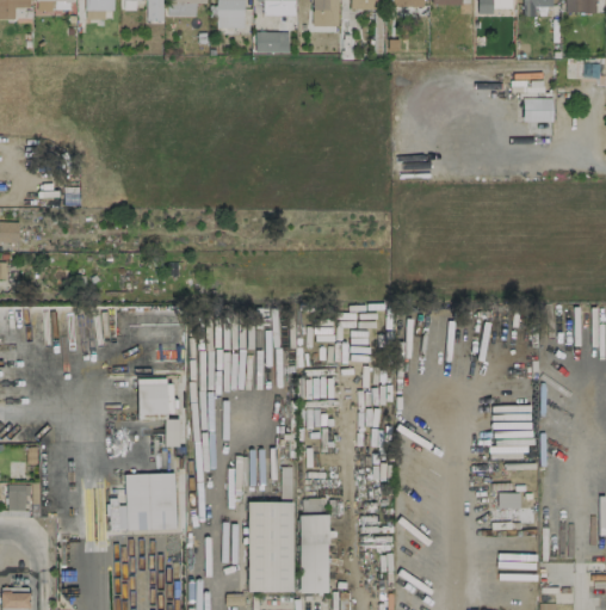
[(0,0),(0,18),(17,19),(17,7),(32,8),(31,0),(0,0)]
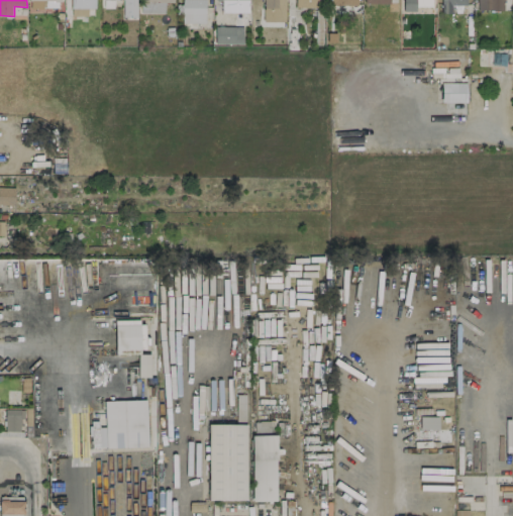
[(61,0),(32,0),(32,13),(62,13),(61,0)]
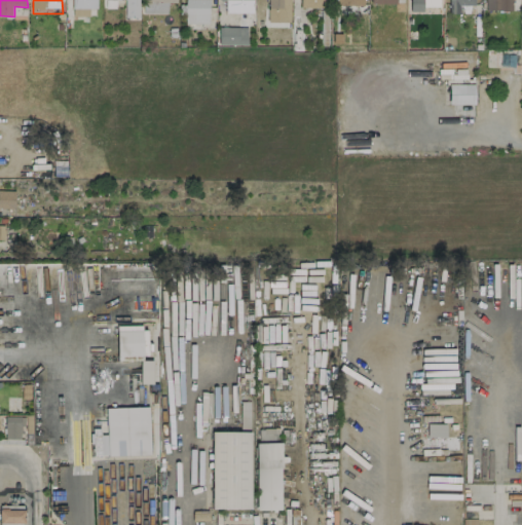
[(75,0),(75,16),(92,17),(92,9),(101,9),(100,0),(75,0)]
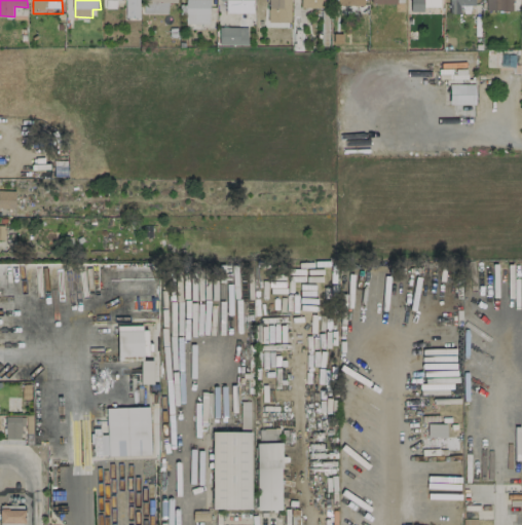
[(127,0),(127,17),(142,19),(142,0),(106,0),(107,8),(119,8),(118,0),(127,0)]
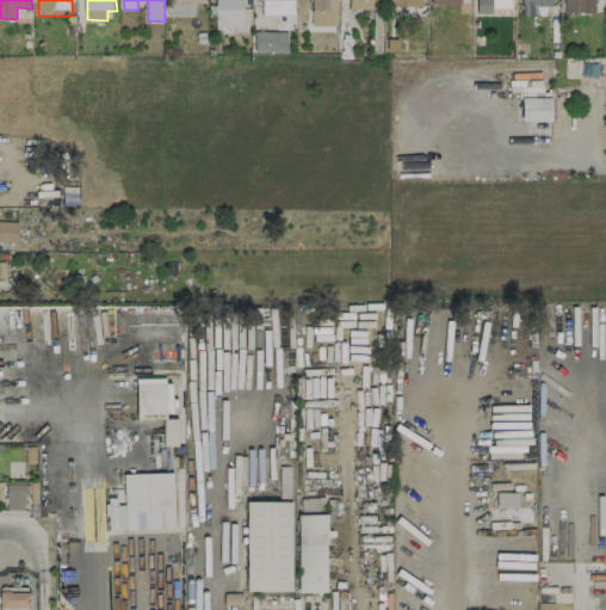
[(169,0),(169,17),(198,17),(198,4),(209,4),(208,0),(169,0)]
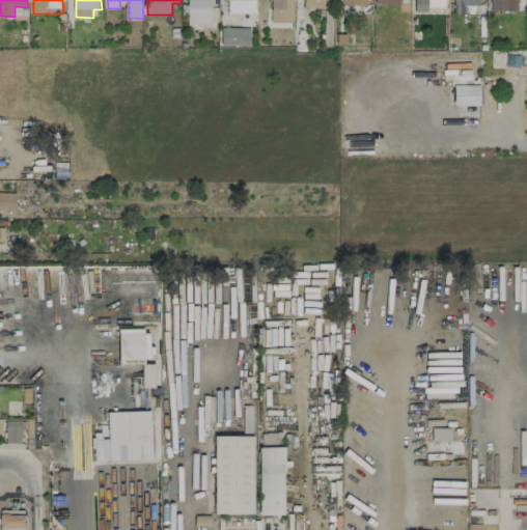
[(214,25),(214,0),(189,0),(189,24),(214,25)]
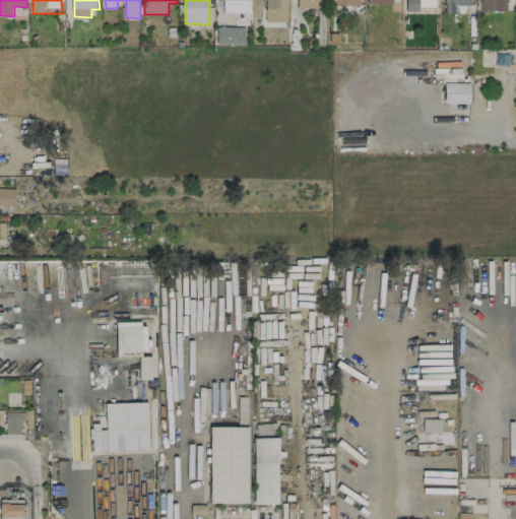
[(219,0),(219,2),(226,1),(226,11),(253,10),(252,0),(219,0)]
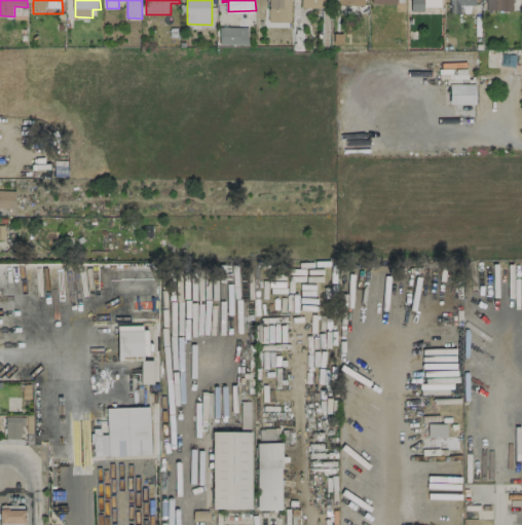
[(293,23),(293,0),(270,0),(271,23),(293,23)]
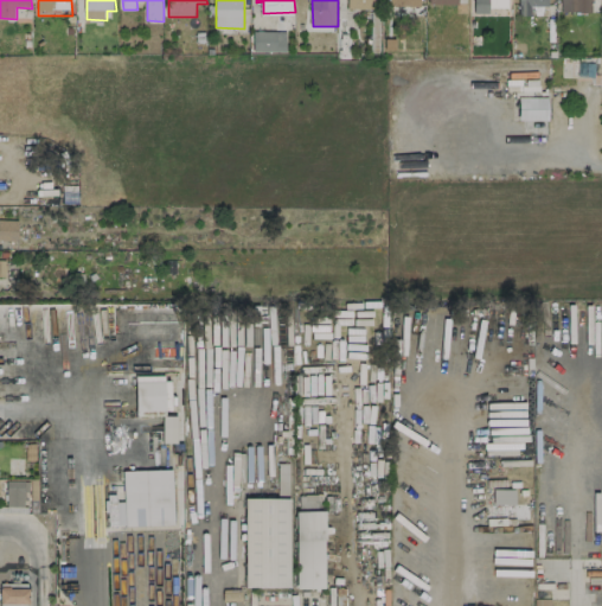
[(378,0),(348,0),(350,10),(378,10),(378,0)]
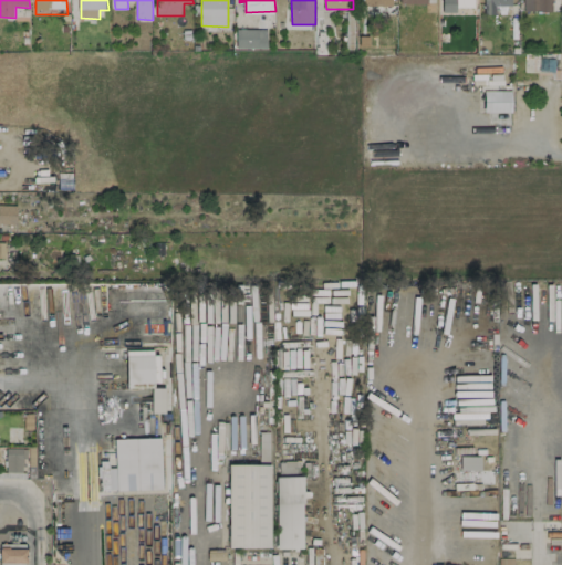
[(460,13),(460,3),(480,3),(480,0),(445,0),(445,12),(460,13)]
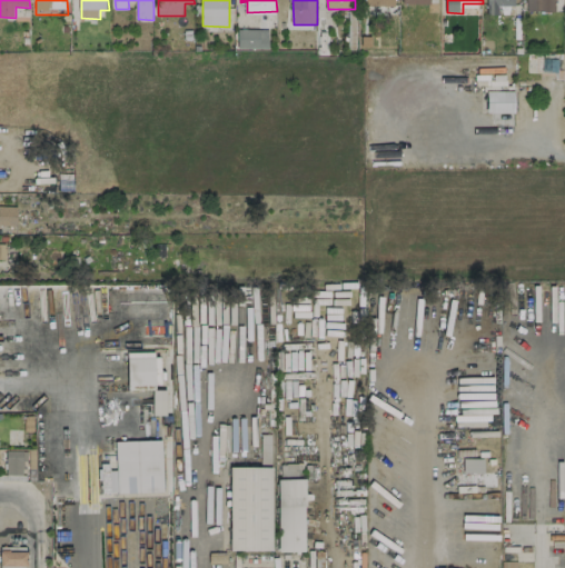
[(488,0),(488,16),(503,16),(503,7),(517,7),(517,0),(488,0)]
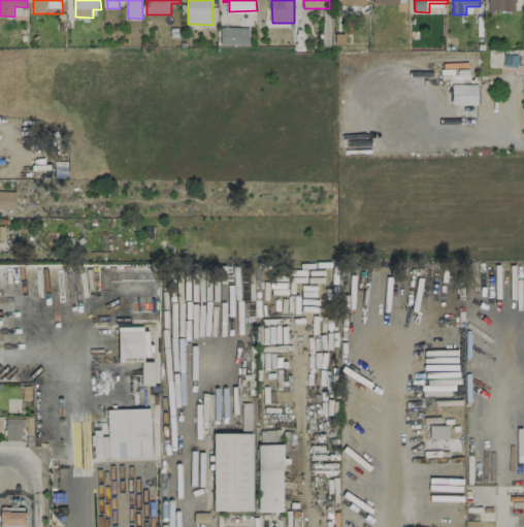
[(490,0),(491,11),(518,11),(517,0),(490,0)]
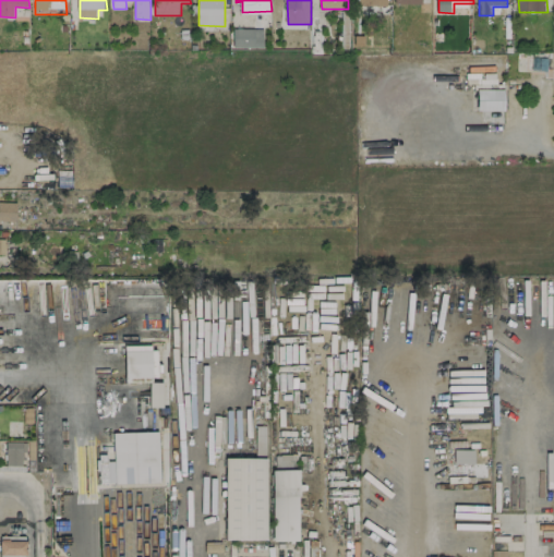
[(237,31),(237,49),(265,48),(264,29),(237,31)]
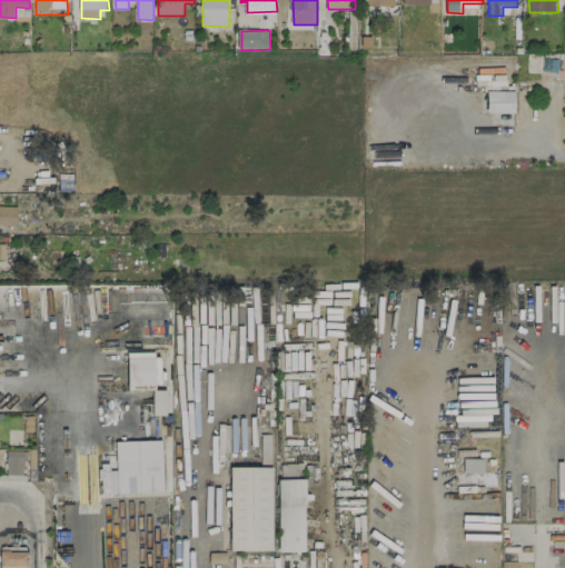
[(489,113),(517,113),(516,91),(488,92),(489,113)]
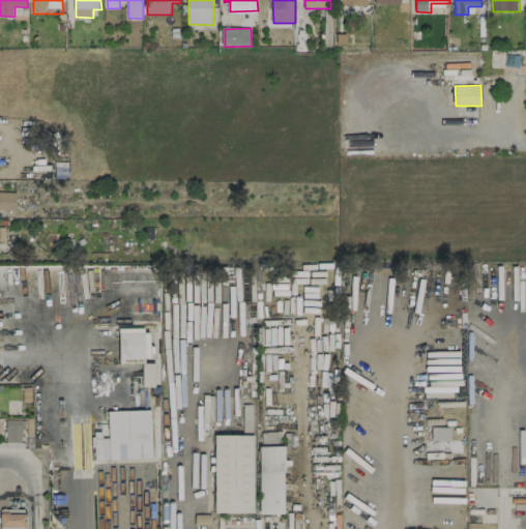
[(19,194),(0,193),(0,209),(18,210),(19,194)]
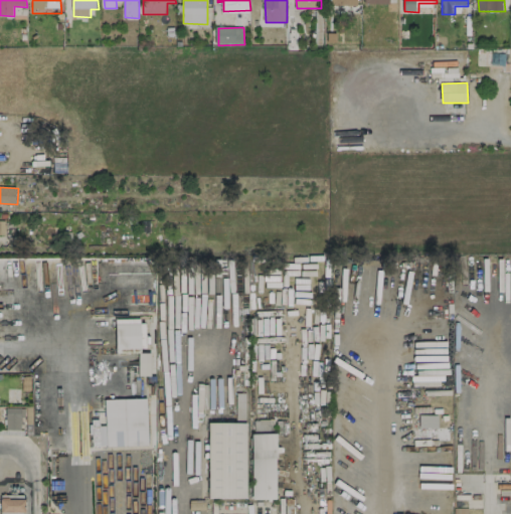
[(147,349),(147,320),(117,320),(118,349),(147,349)]
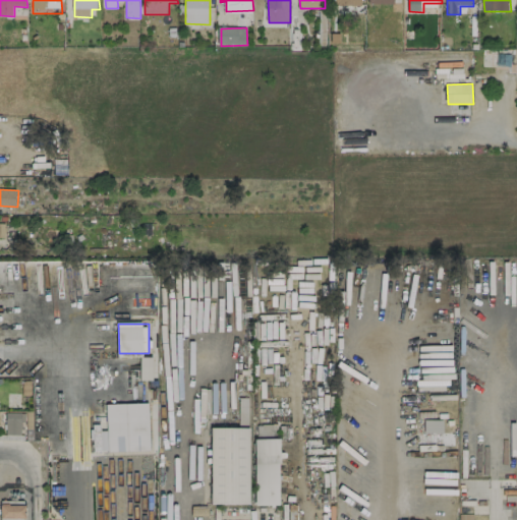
[(154,357),(142,357),(142,381),(154,381),(154,357)]
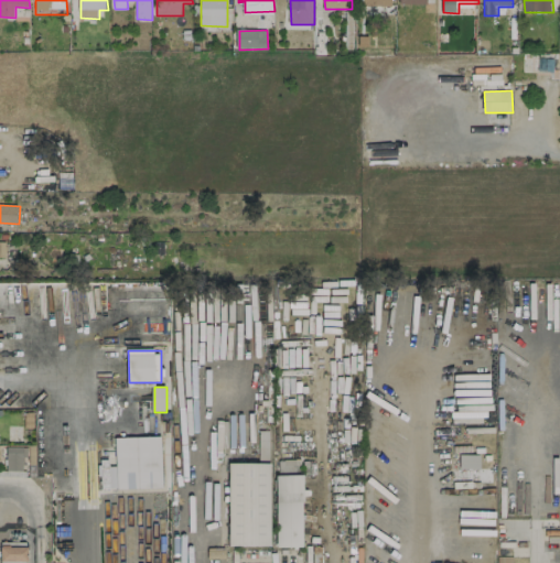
[(164,488),(163,437),(117,439),(118,463),(101,464),(101,489),(164,488)]
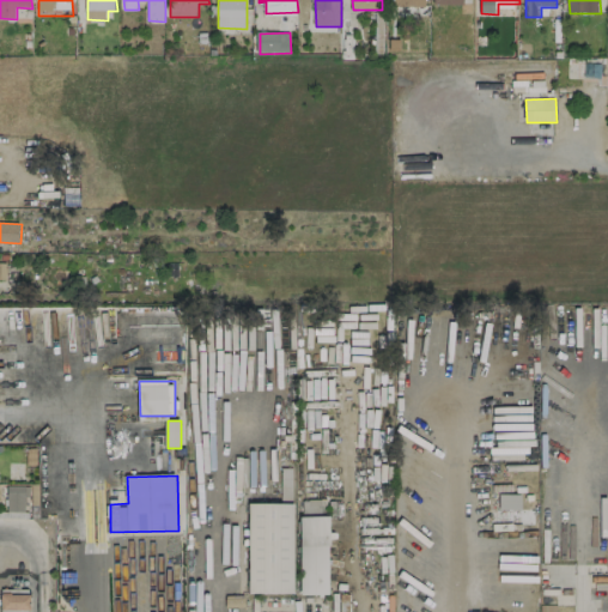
[(30,486),(10,486),(10,511),(30,511),(30,486)]
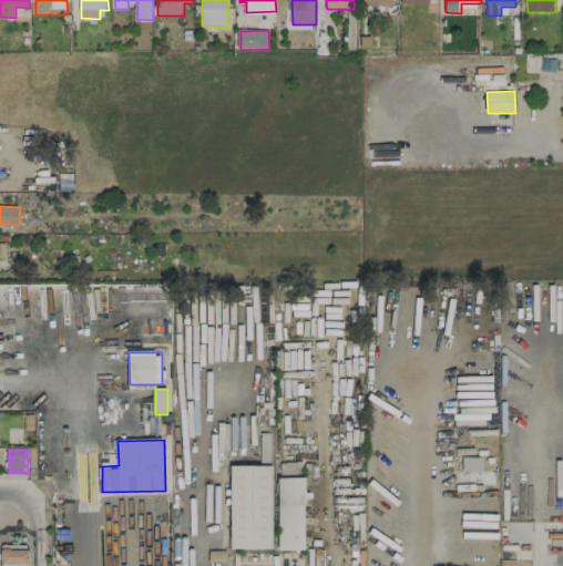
[(485,458),(463,458),(463,472),(485,473),(485,458)]
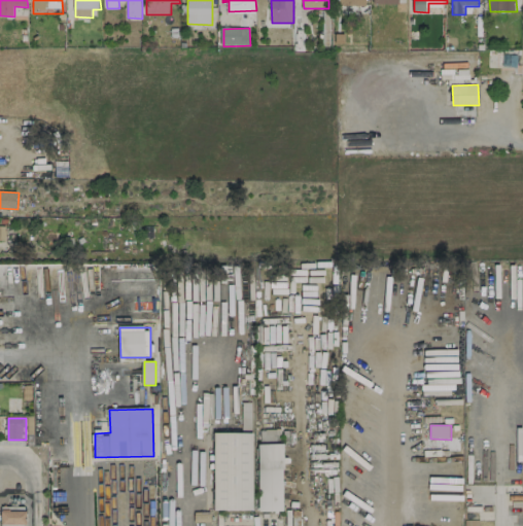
[(255,433),(216,432),(214,510),(253,511),(255,433)]
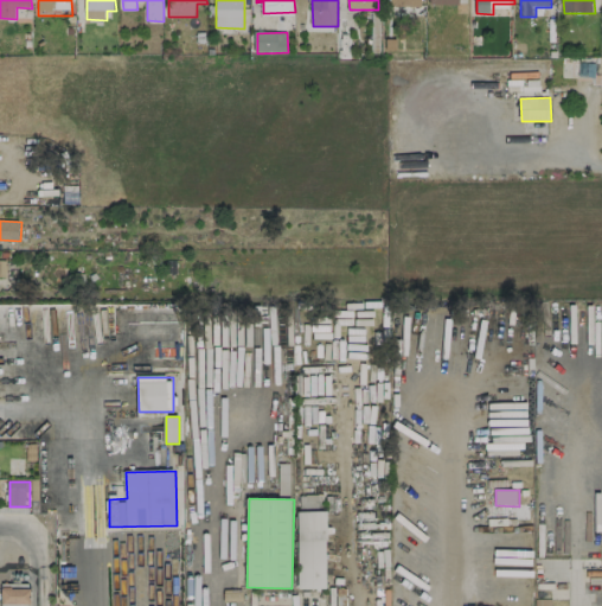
[(299,589),(328,588),(327,512),(299,512),(299,589)]
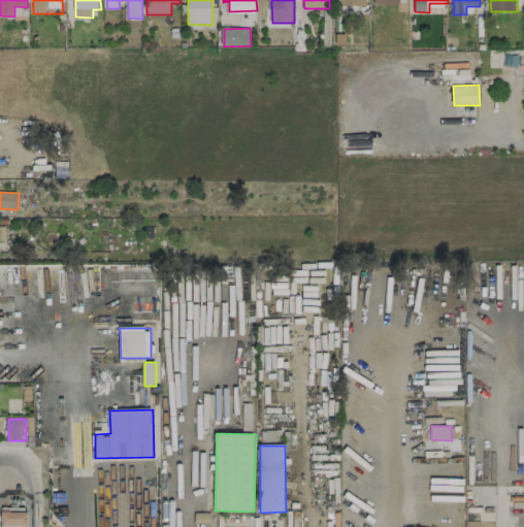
[(27,512),(2,513),(2,525),(27,525),(27,512)]
